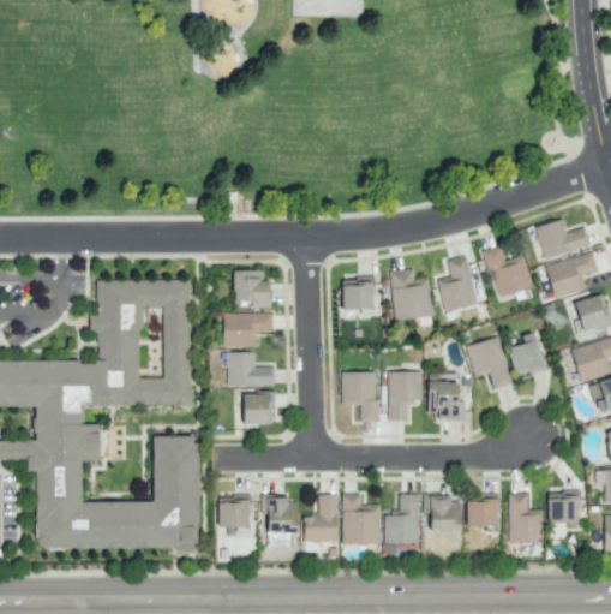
[(535,227),(544,258),(591,246),(586,228),(567,233),(563,220),(535,227)]
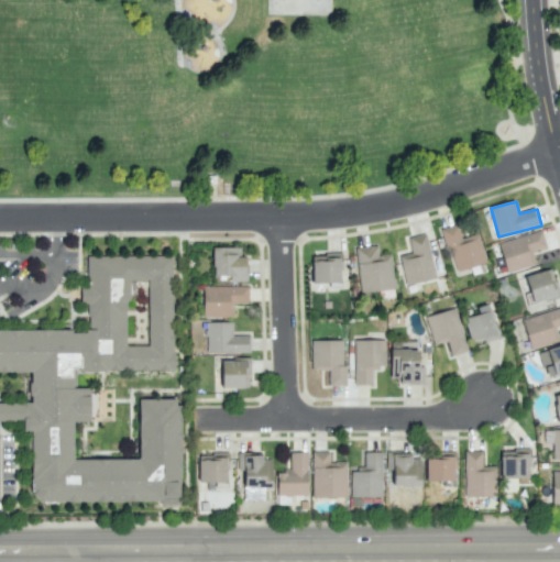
[(445,230),(458,273),(490,263),(480,234),(464,239),(459,224),(445,230)]
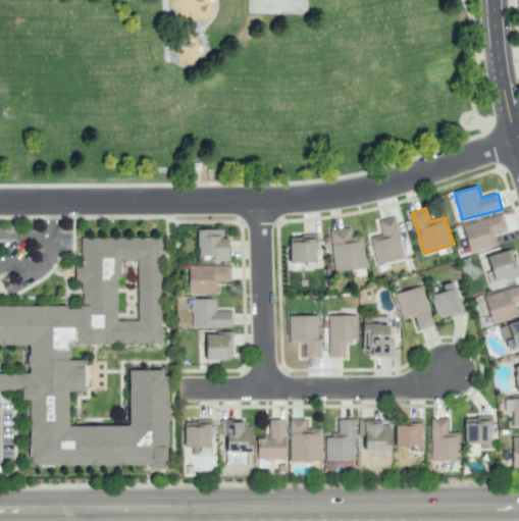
[(464,226),(472,255),(499,246),(495,235),(509,229),(504,214),(464,226)]
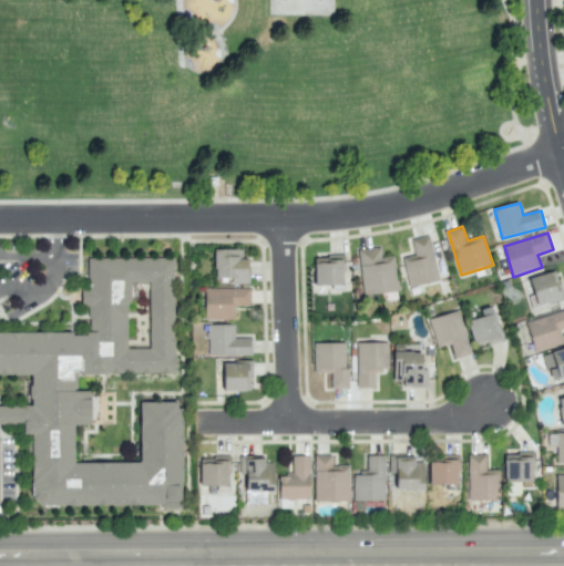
[(404,258),(412,288),(442,281),(431,236),(413,240),(418,255),(404,258)]
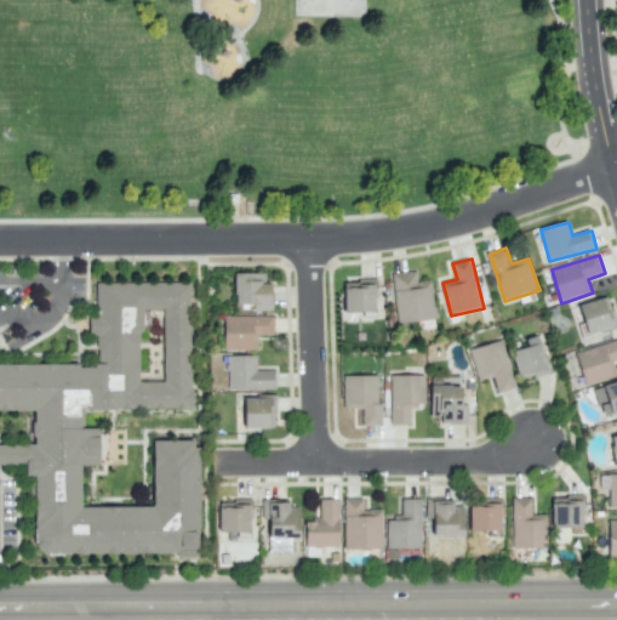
[(400,324),(438,320),(434,280),(421,283),(420,272),(394,274),(400,324)]
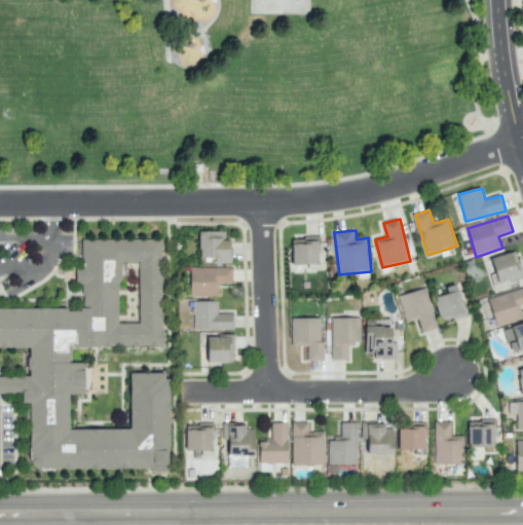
[(227,232),(200,232),(200,258),(217,258),(217,263),(232,263),(232,240),(227,240),(227,232)]
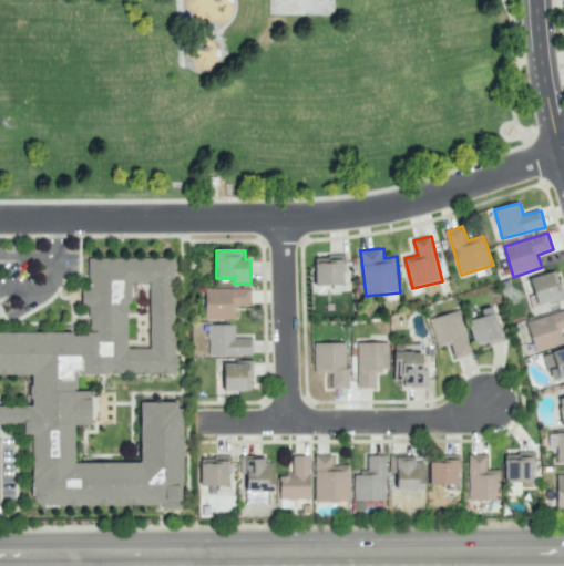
[(317,286),(346,285),(346,256),(316,257),(317,286)]
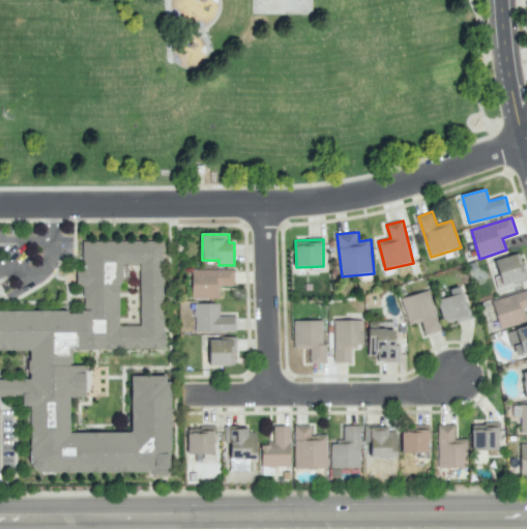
[(0,350),(31,350),(32,379),(0,379),(0,397),(24,397),(24,406),(27,406),(28,424),(31,424),(32,465),(40,473),(153,471),(153,475),(173,475),(172,382),(168,382),(168,377),(133,377),(134,433),(71,433),(71,398),(87,398),(87,366),(75,366),(75,350),(168,350),(167,241),(84,242),(85,270),(78,270),(79,287),(84,287),(85,311),(0,311),(0,350)]
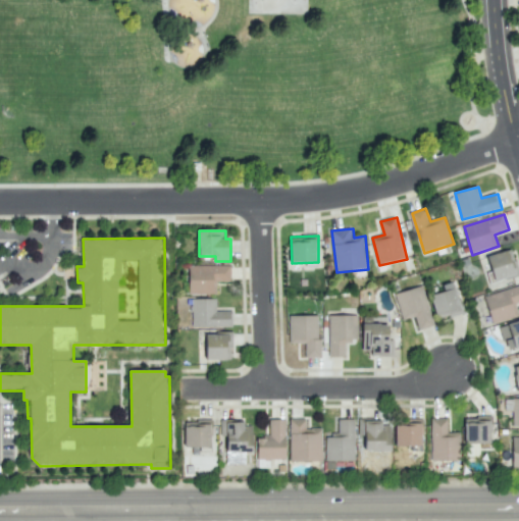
[(488,257),(497,283),(518,276),(518,265),(513,249),(488,257)]
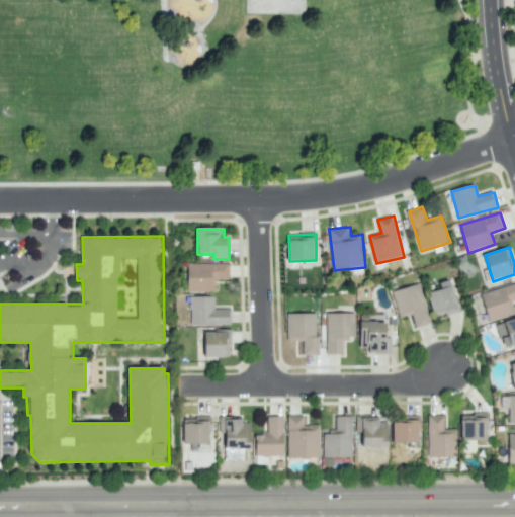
[(189,292),(217,292),(217,279),(231,280),(231,264),(189,264),(189,292)]
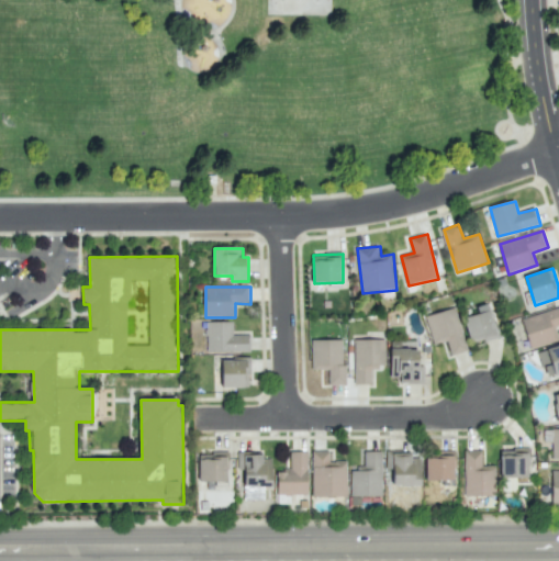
[(500,337),(490,304),(478,307),(480,314),(465,318),(472,345),(500,337)]
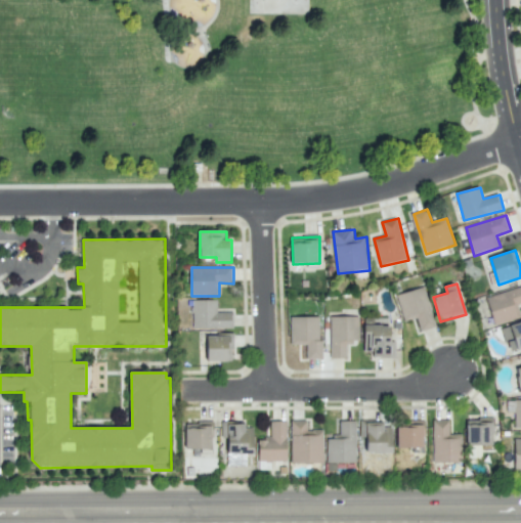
[(406,322),(418,318),(422,333),(437,328),(425,288),(398,296),(406,322)]
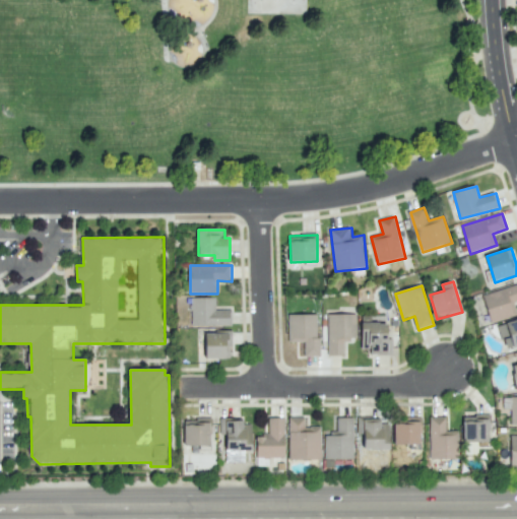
[(516,285),(483,296),(492,323),(516,317),(516,306),(515,303),(516,302),(516,285)]
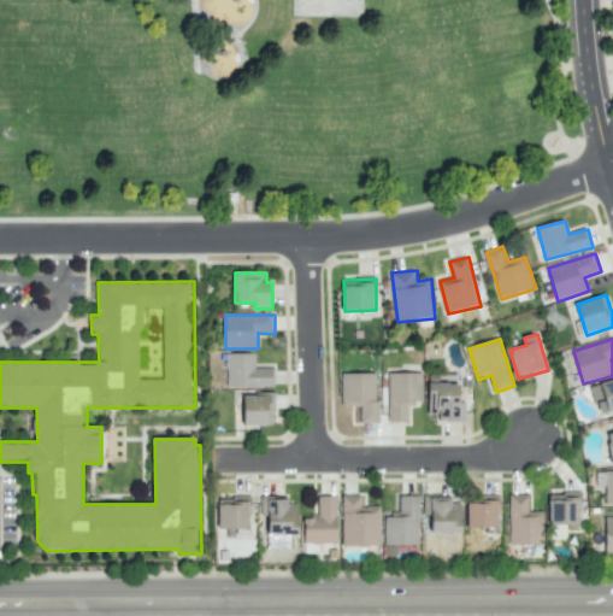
[(273,369),(258,369),(257,353),(228,355),(229,388),(275,387),(273,369)]
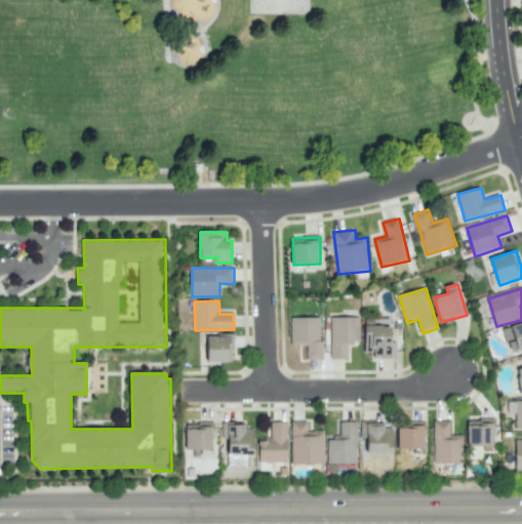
[(361,317),(331,318),(332,360),(349,360),(349,345),(361,345),(361,317)]
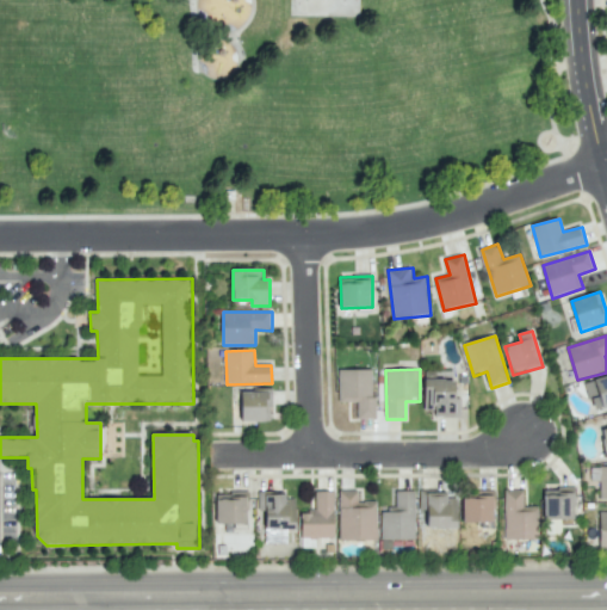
[(340,370),(340,404),(359,402),(359,419),(376,419),(375,370),(340,370)]
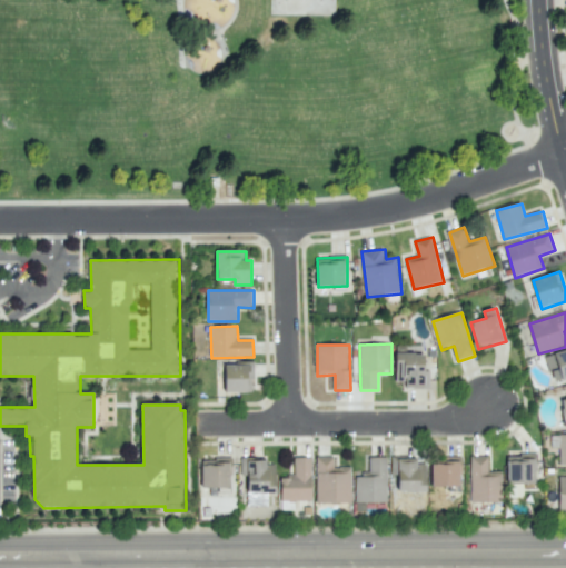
[(425,354),(397,355),(397,381),(406,381),(406,389),(432,389),(432,371),(425,371),(425,354)]
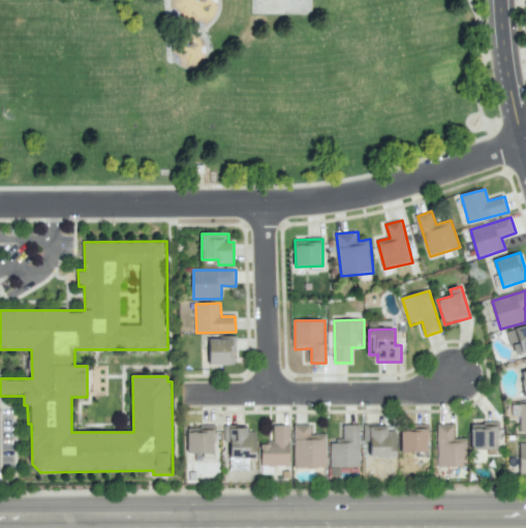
[(210,365),(239,365),(238,339),(210,339),(210,365)]
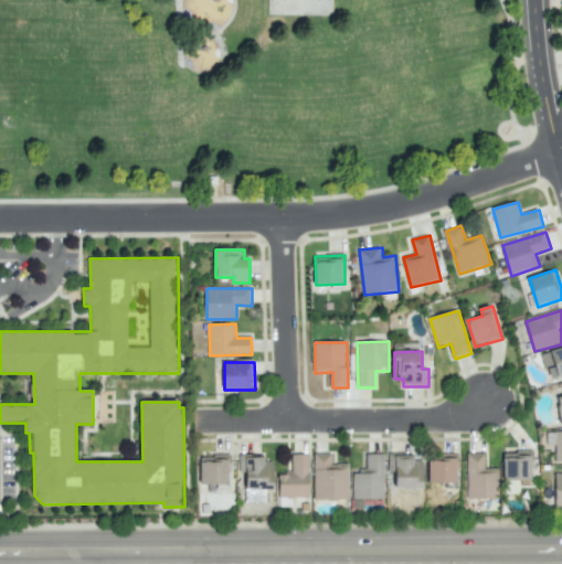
[(561,432),(548,433),(549,444),(557,444),(557,463),(561,463),(561,432)]
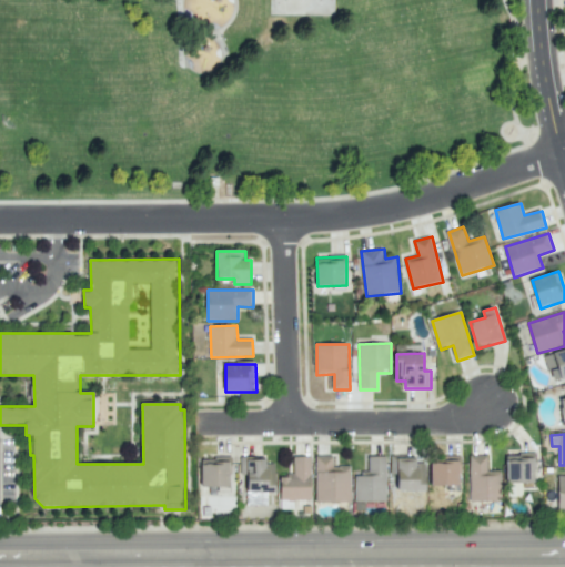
[(507,455),(507,484),(537,483),(536,455),(507,455)]
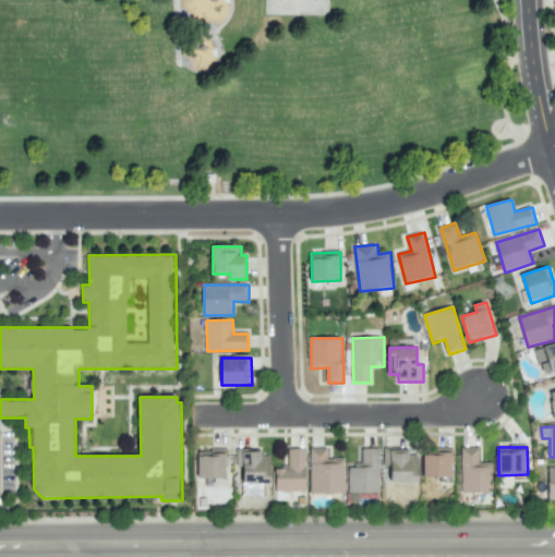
[(312,494),(347,494),(346,459),(328,459),(328,448),(311,449),(312,494)]
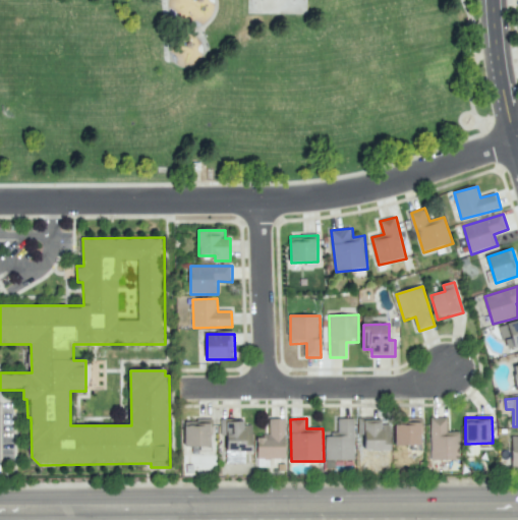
[(396,446),(423,446),(423,418),(408,418),(408,425),(396,425),(396,446)]
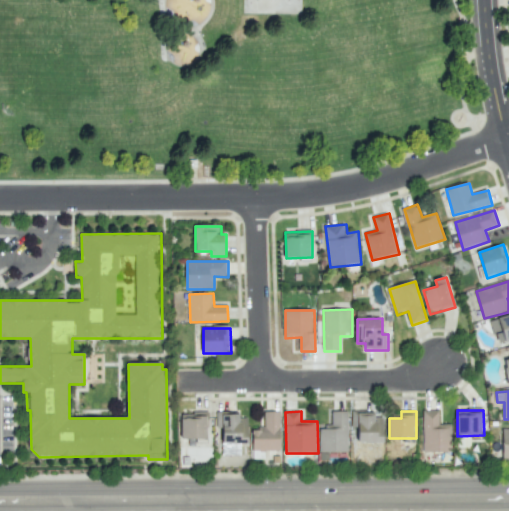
[(425,453),(453,452),(453,424),(440,424),(440,411),(424,411),(425,453)]
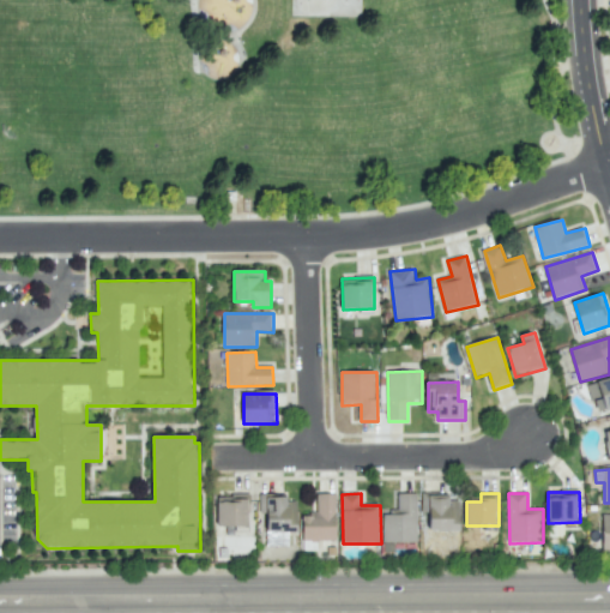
[(338,494),(319,494),(319,515),(305,515),(305,541),(338,541),(338,494)]
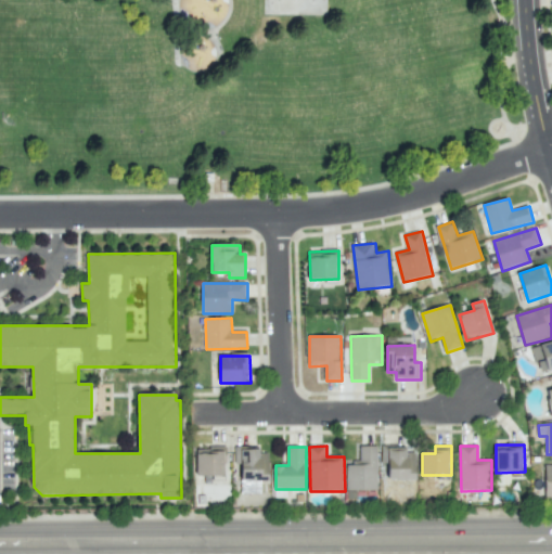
[(362,463),(348,463),(348,491),(380,491),(379,447),(362,447),(362,463)]
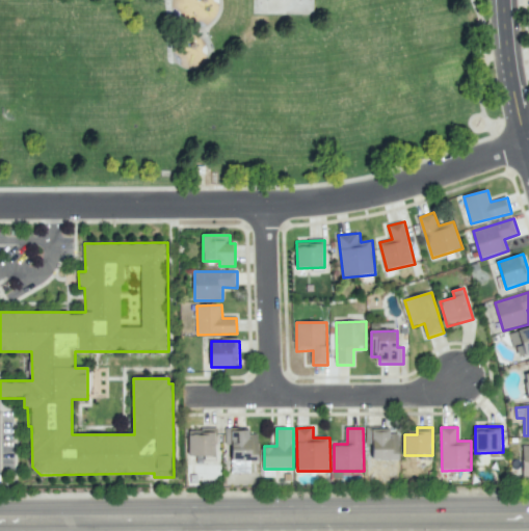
[(399,434),(391,434),(391,428),(368,429),(368,442),(373,442),(373,461),(400,460),(399,434)]
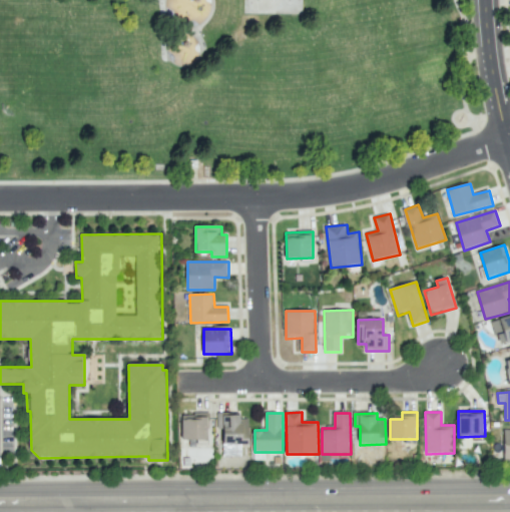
[(182,415),(183,441),(209,440),(208,414),(182,415)]
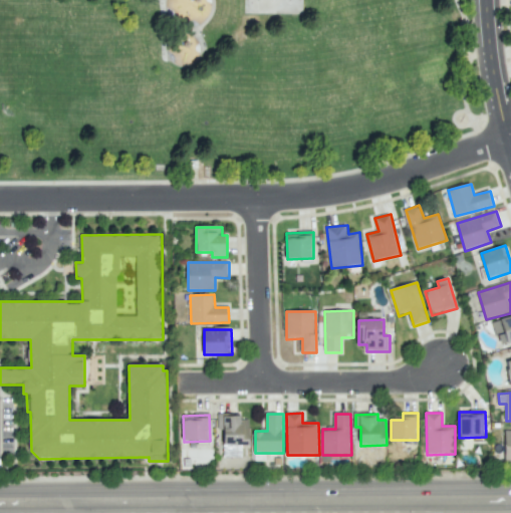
[(251,421),(241,421),(241,415),(220,415),(219,429),(225,429),(225,458),(244,458),(244,448),(250,448),(251,421)]
